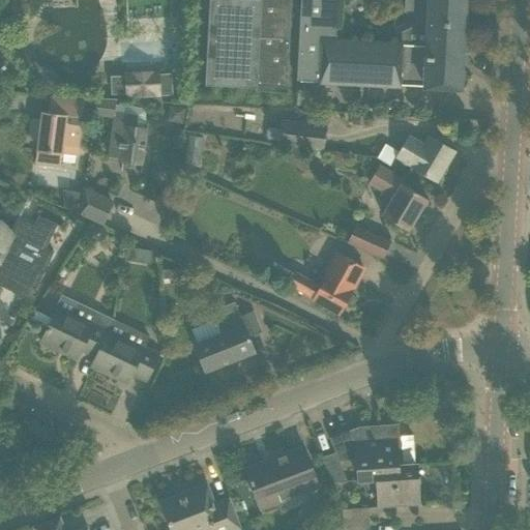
[(208,0),(207,16),(203,84),(255,87),(255,91),(265,91),(286,92),(290,0),(208,0)]
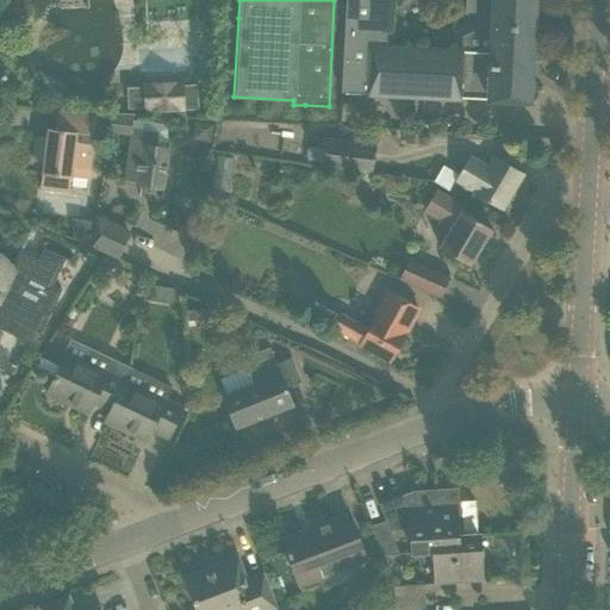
[(346,0),(342,92),(368,93),(368,94),(529,101),(534,0),(466,0),(466,14),(475,14),(478,19),(487,14),(492,14),(490,53),(386,47),(387,0),(346,0)]
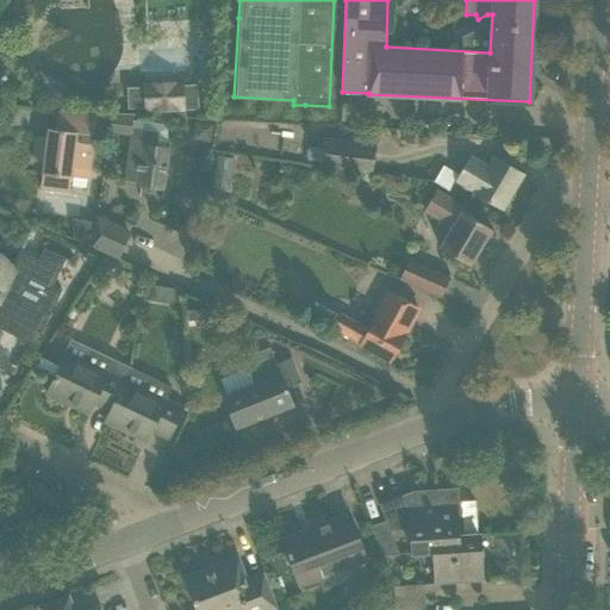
[(198,110),(197,85),(184,85),(184,79),(178,80),(148,81),(142,81),(142,86),(125,87),(126,109),(143,109),(143,114),(149,113),(149,112),(198,110)]
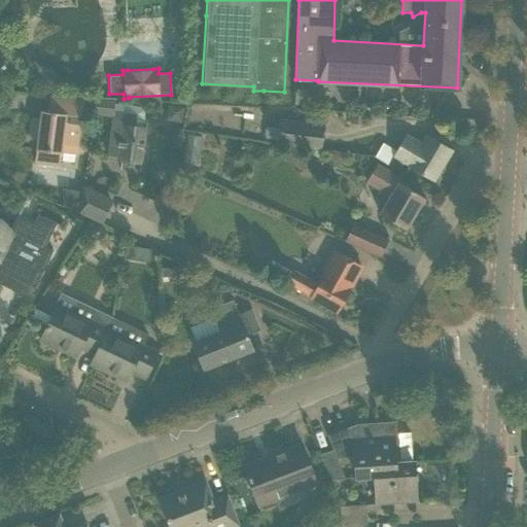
[(31,118),(28,138),(37,140),(36,149),(34,163),(59,166),(61,153),(76,155),(77,146),(79,123),(77,123),(78,115),(80,115),(82,100),(48,96),(46,111),(40,110),(39,119),(31,118)]
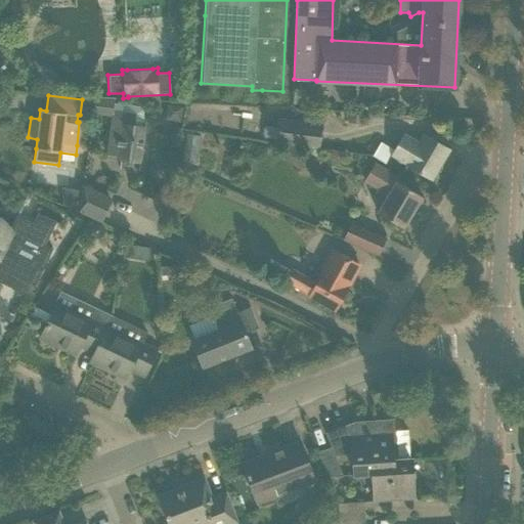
[(111,116),(110,123),(105,156),(139,160),(143,127),(133,126),(136,115),(114,112),(115,98),(95,97),(94,115),(111,116)]
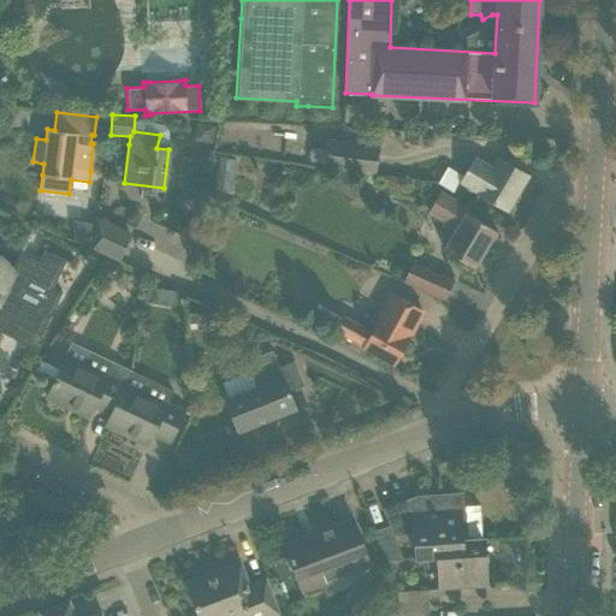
[(427,130),(412,129),(410,143),(426,146),(427,130)]
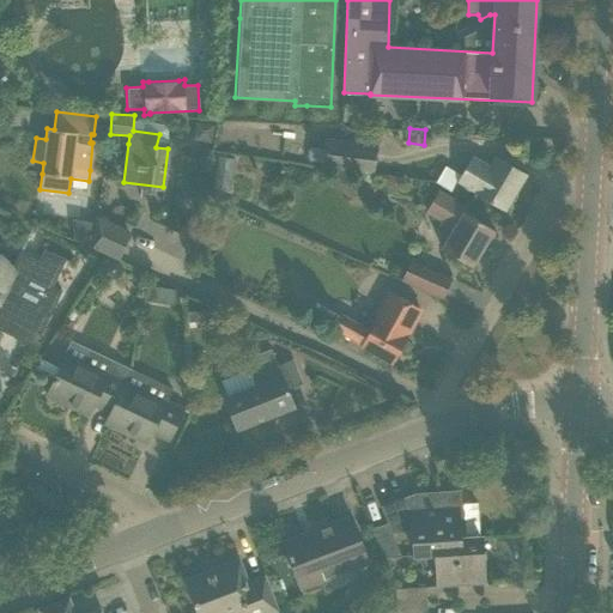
[(321,169),(375,176),(378,146),(326,139),(325,149),(322,163),(321,169)]
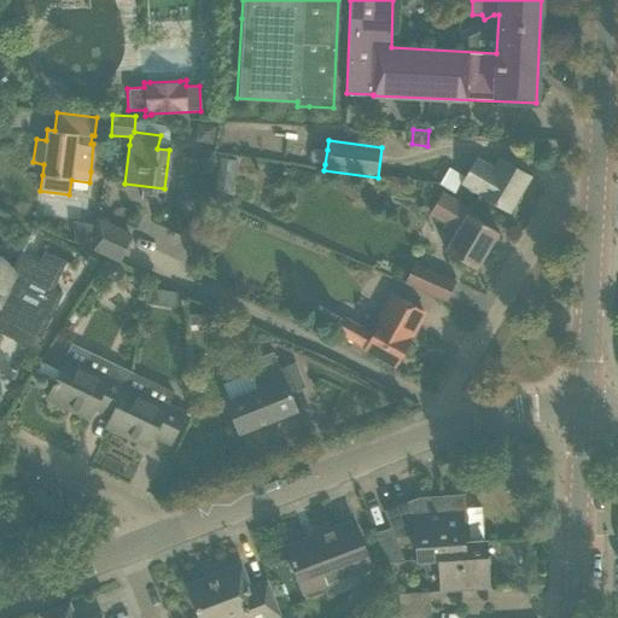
[(313,149),(310,163),(325,164),(327,150),(313,149)]
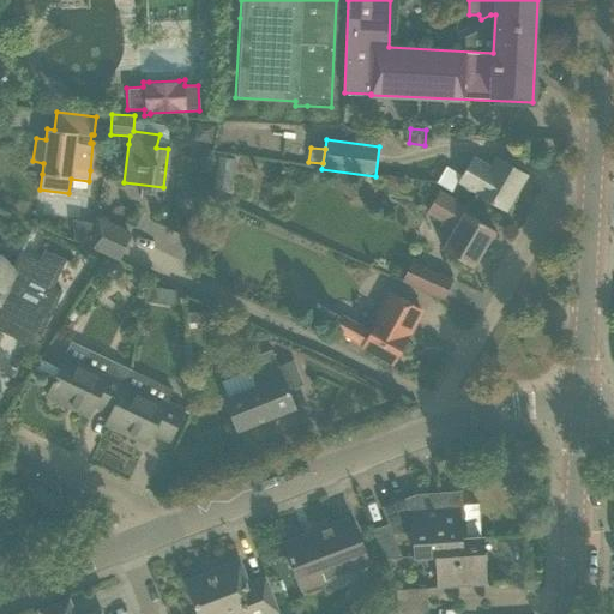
[(458,182),(485,199),(505,211),(528,174),(506,162),(498,156),(492,166),(474,156),(458,182)]
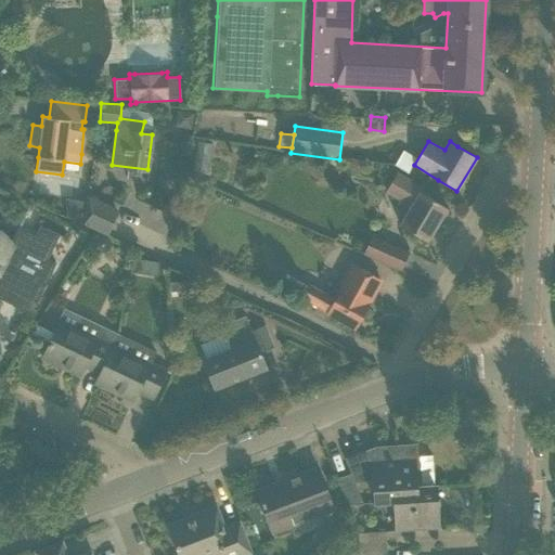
[(301,170),(319,181),(326,168),(309,157),(301,170)]
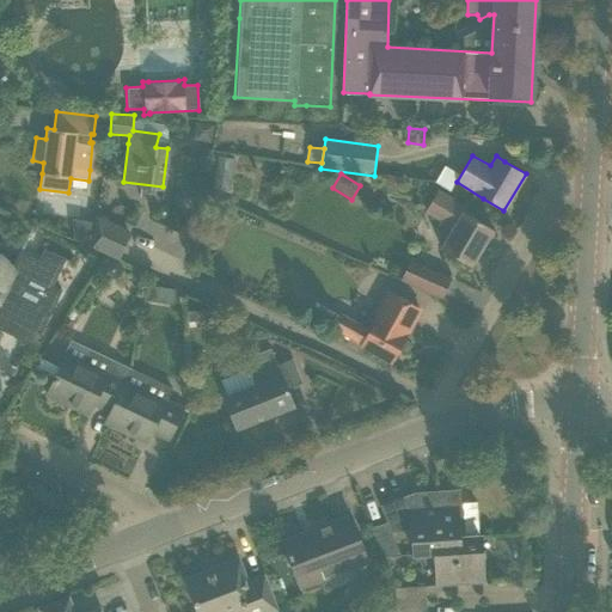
[(471,218),(465,214),(467,209),(439,191),(426,212),(456,230),(444,249),(471,264),(491,230),(471,218)]
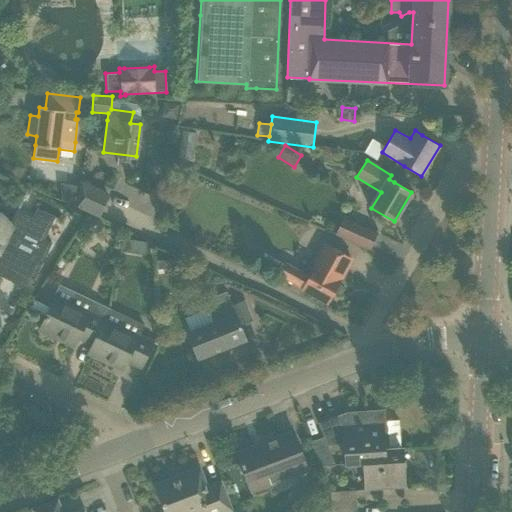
[(88,183),(77,207),(99,218),(110,194),(88,183)]
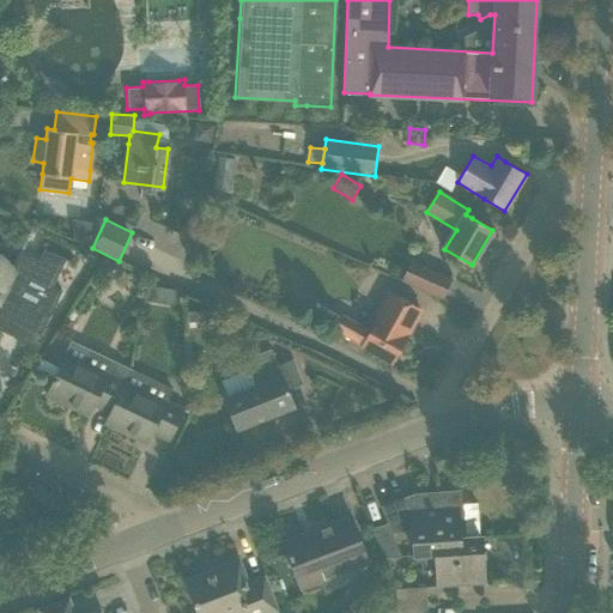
[(157,249),(151,266),(175,274),(188,237),(159,228),(152,248),(157,249)]
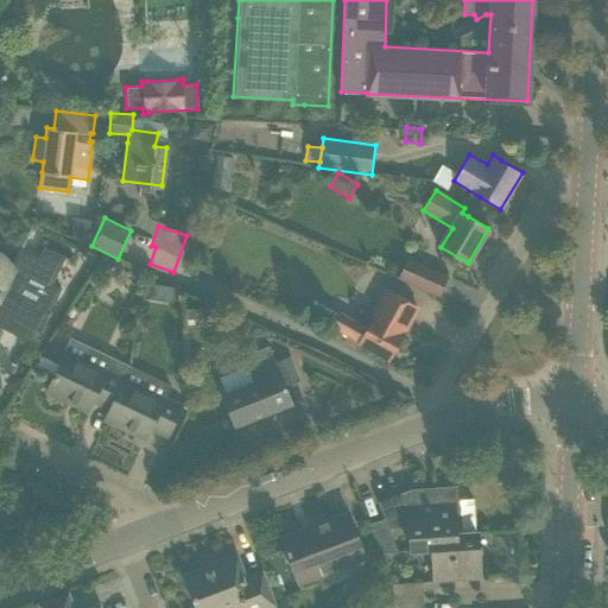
[(0,318),(2,315),(42,334),(43,331),(32,327),(46,297),(54,299),(52,303),(54,304),(61,289),(59,287),(57,291),(51,287),(64,259),(67,260),(68,259),(44,247),(39,257),(23,248),(31,233),(29,232),(10,270),(0,264),(0,318)]
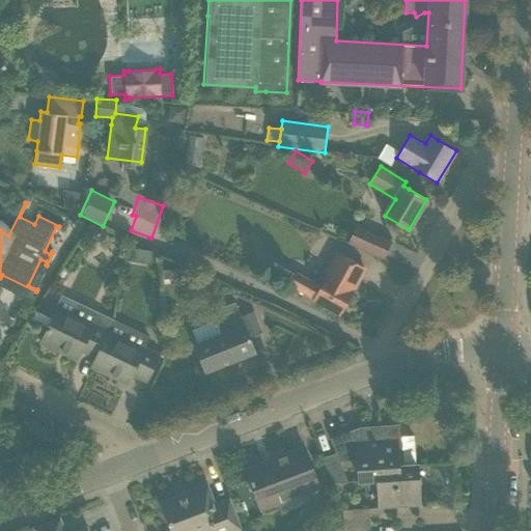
[(91,229),(90,235),(93,241),(100,242),(105,239),(106,232),(103,227),(96,226),(91,229)]
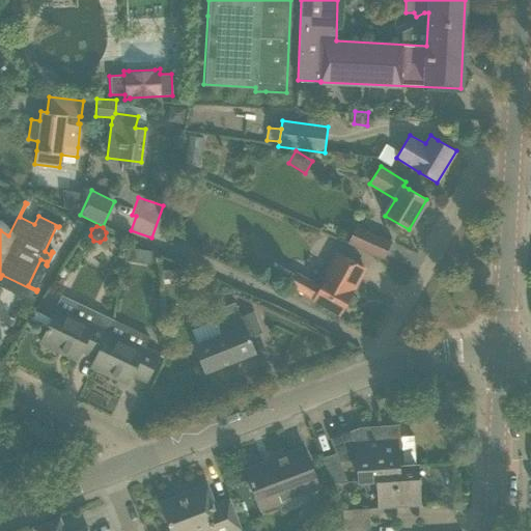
[(348,243),(363,249),(383,257),(390,241),(356,226),(348,243)]
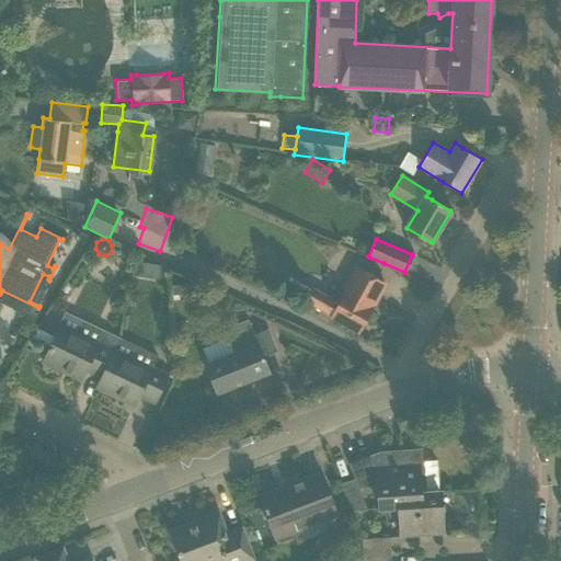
[(135,261),(133,275),(147,277),(149,263),(135,261)]
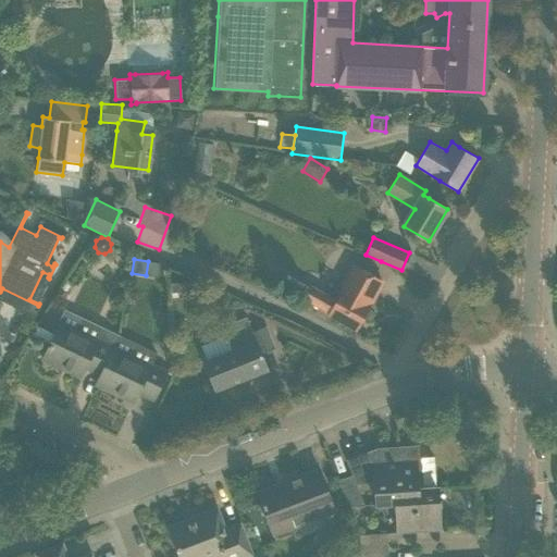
[(305,298),(338,318),(357,329),(374,299),(371,297),(380,280),(353,264),(342,282),(344,283),(335,299),(311,286),(305,298)]
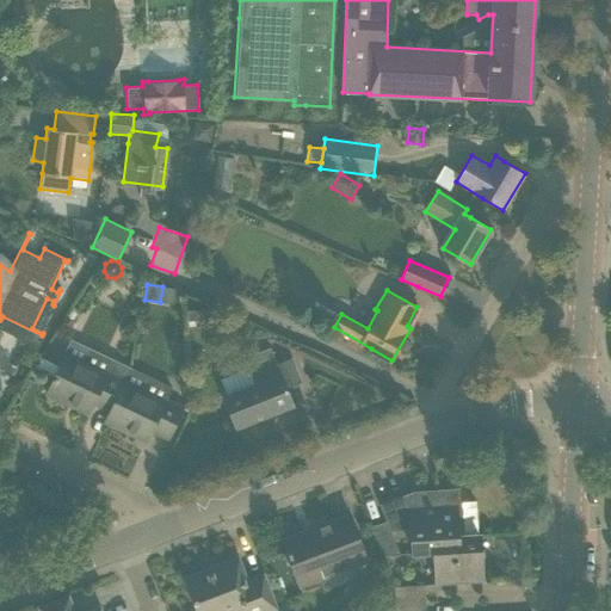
[(217,310),(187,313),(187,322),(199,321),(199,327),(218,326),(217,310)]
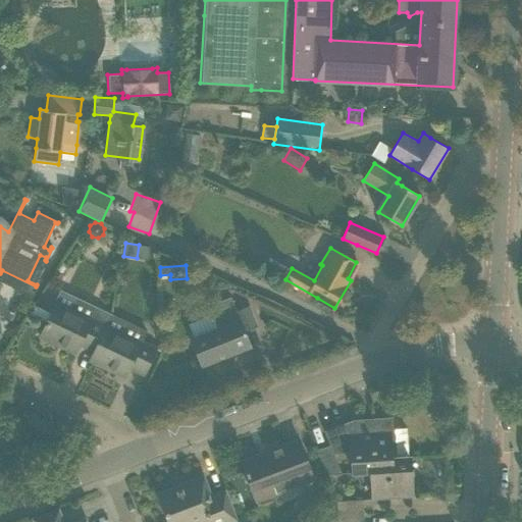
[(61,291),(56,302),(40,336),(74,353),(80,344),(94,351),(111,317),(111,314),(61,291)]
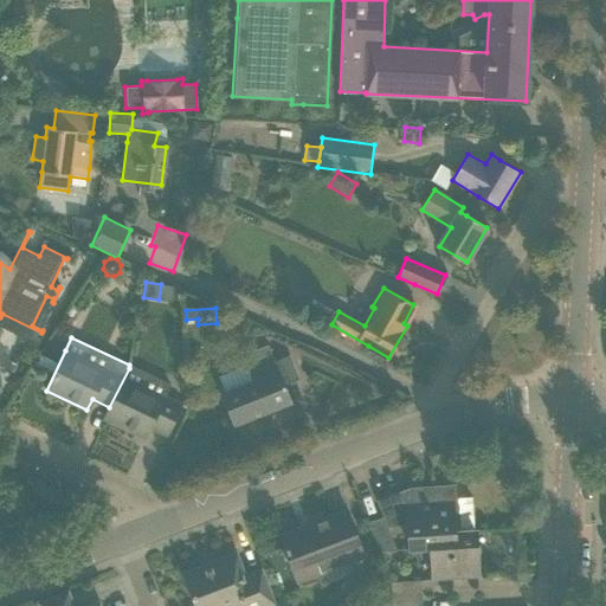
[(219,376),(225,391),(221,392),(234,424),(290,403),(283,385),(298,379),(289,355),(275,361),(268,346),(244,355),(247,365),(219,376)]
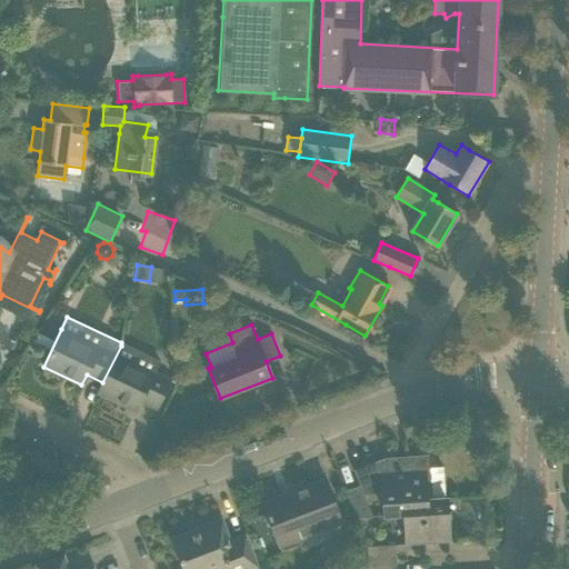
[(102,382),(97,392),(136,411),(140,401),(157,408),(166,388),(169,380),(155,373),(160,361),(138,351),(132,363),(117,355),(102,382)]
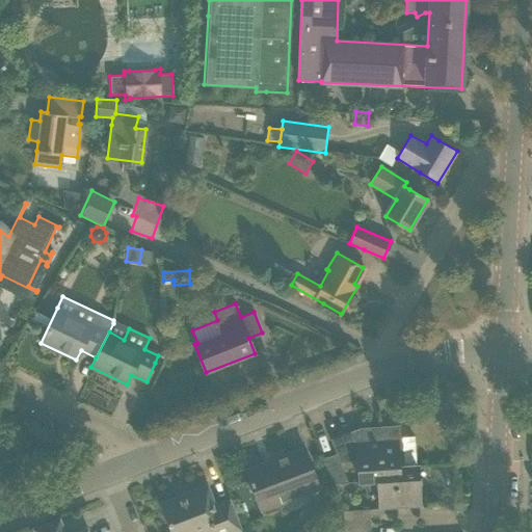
[(336,454),(323,458),(330,478),(333,484),(348,483),(339,462),(356,461),(358,482),(378,481),(378,480),(389,480),(388,468),(398,468),(398,467),(399,467),(396,437),(400,437),(399,425),(361,427),(330,439),(336,454)]
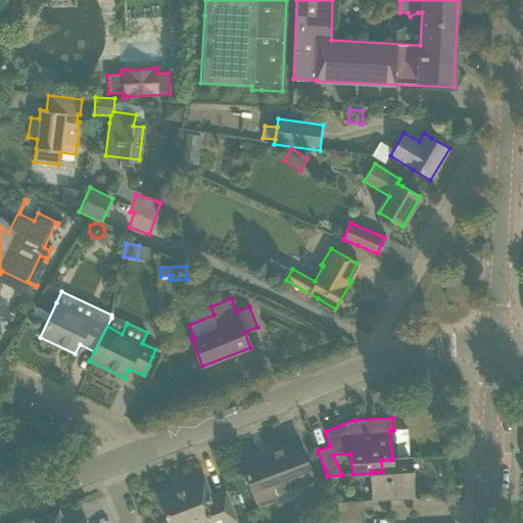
[(242,463),(249,482),(255,500),(313,478),(298,441),(242,463)]
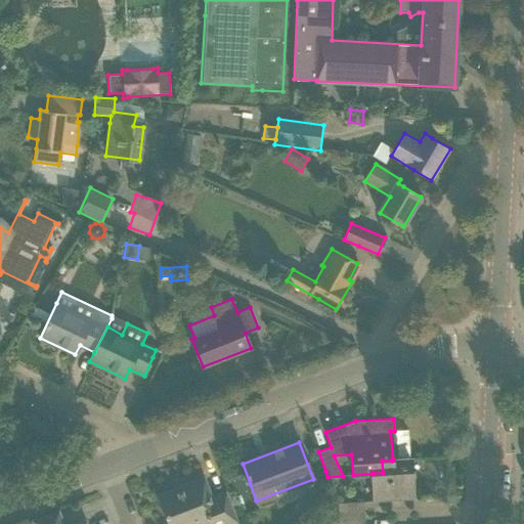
[(373,473),(373,474),(374,500),(412,497),(410,459),(393,460),(392,460),(392,461),(382,461),(383,473),(373,473)]
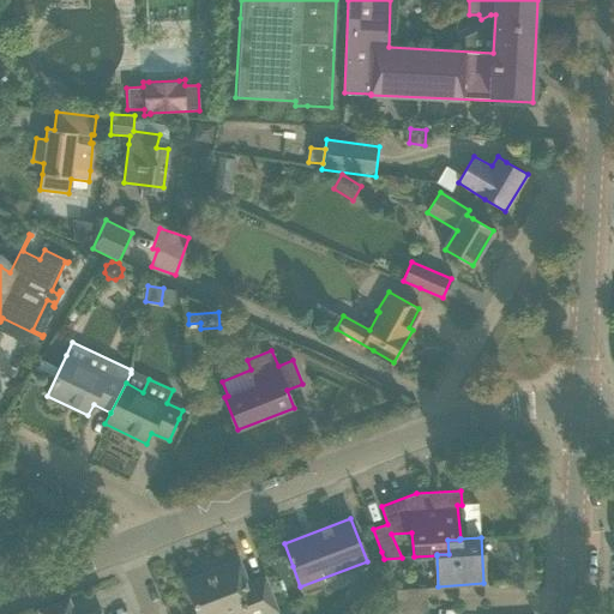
[(276,613),(278,613),(272,599),(264,577),(247,583),(239,560),(185,581),(197,613),(240,613),(245,612),(246,613),(276,613)]
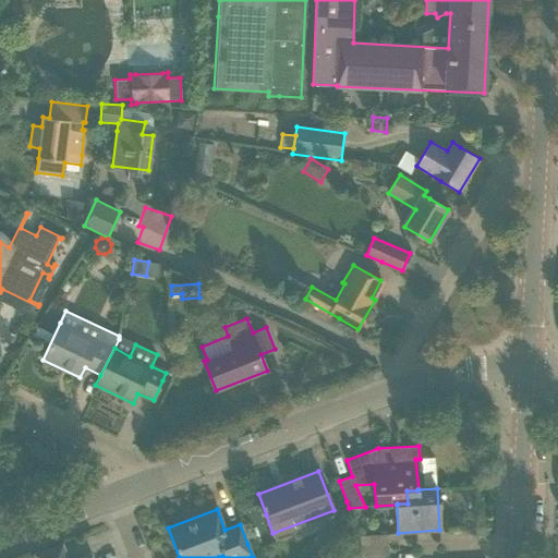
[(360,550),(388,549),(388,534),(360,535),(360,550)]
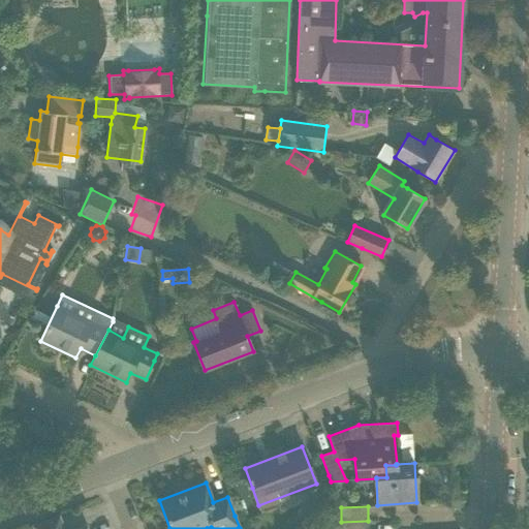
[(34,528),(85,528),(83,528),(63,528),(59,517),(33,526),(34,528)]
